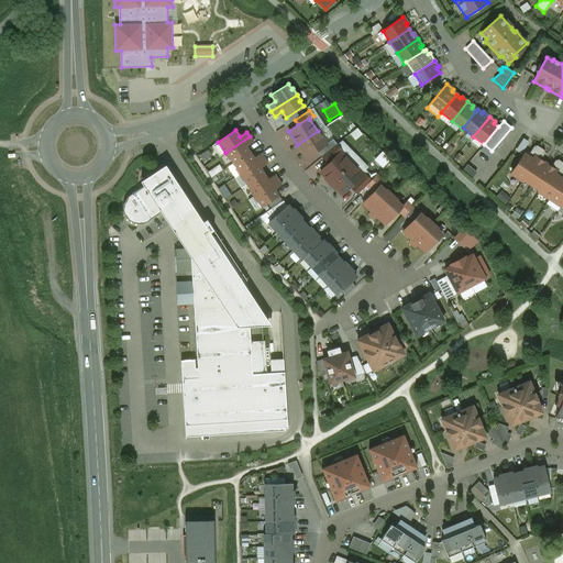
[(306,158),(317,151),(327,144),(318,131),(297,145),(306,158)]
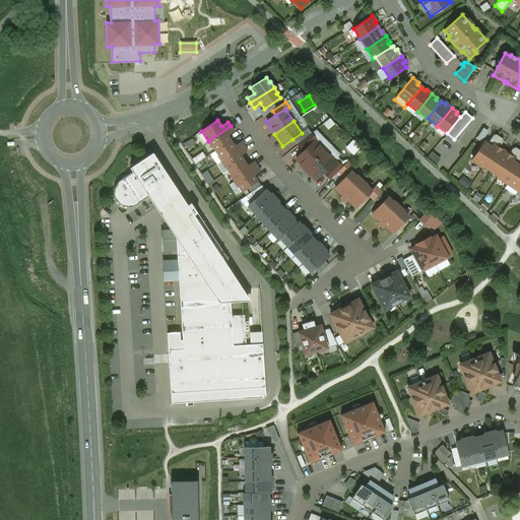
[(231,126),(208,141),(214,151),(231,140),(228,135),(234,131),(231,126)]
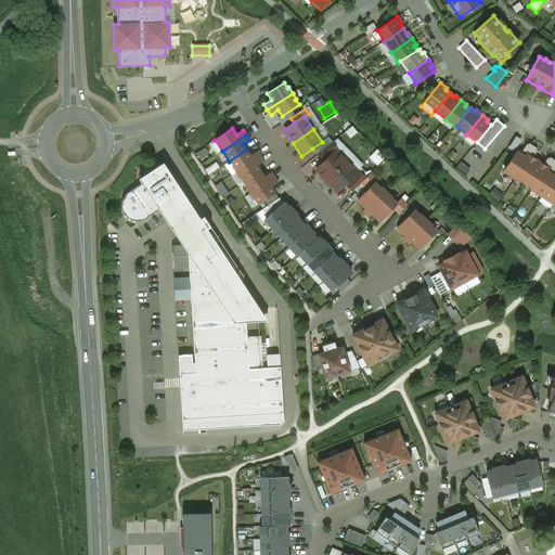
[(312,149),(317,155),(332,143),(332,142),(328,138),(322,142),(312,149)]
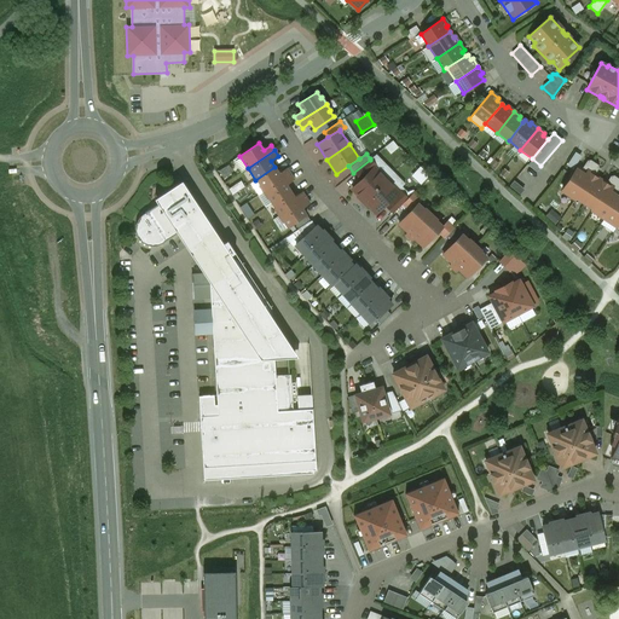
[(353,173),(360,180),(374,167),(374,168),(376,167),(370,160),(353,173)]
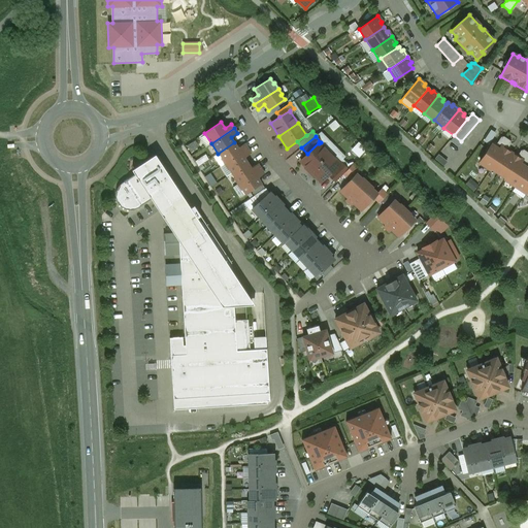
[(490,170),(493,166),(492,166),(497,159),(494,157),(506,138),(504,137),(503,136),(500,137),(494,146),(491,144),(480,162),(490,170)]
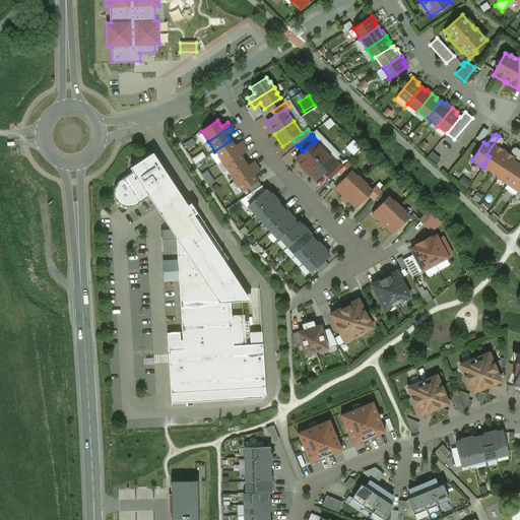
[(502,138),(499,136),(486,154),(490,156),(484,164),(485,164),(492,169),(504,151),(499,147),(503,142),(502,138)]
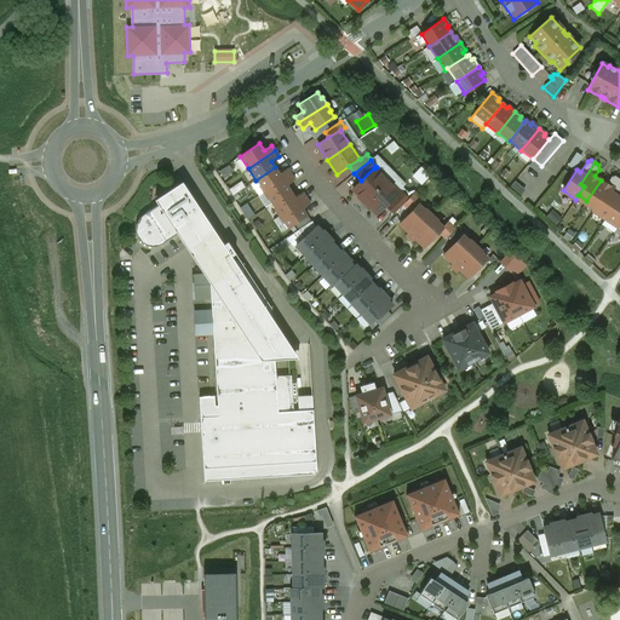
[(275,167),(256,181),(264,193),(291,174),(287,168),(279,173),(275,167)]
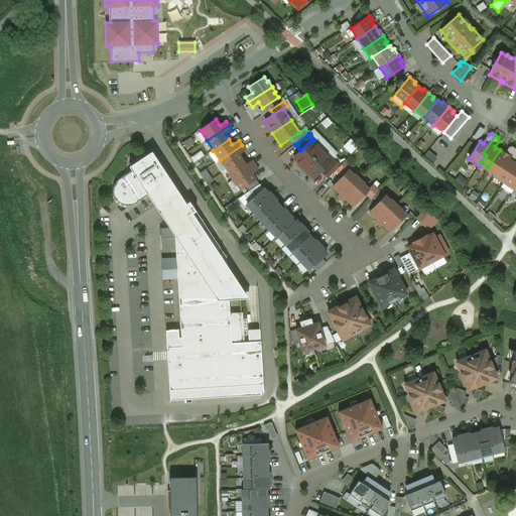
[(321,150),(311,140),(311,139),(300,150),(293,157),(303,168),(321,150)]
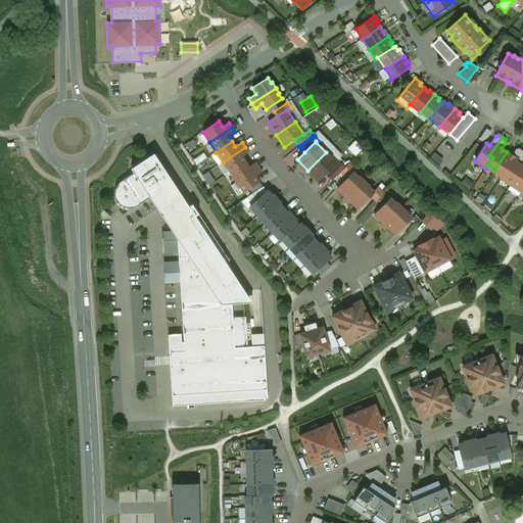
[(245,147),(223,162),(229,172),(246,161),(242,156),(248,152),(245,147)]
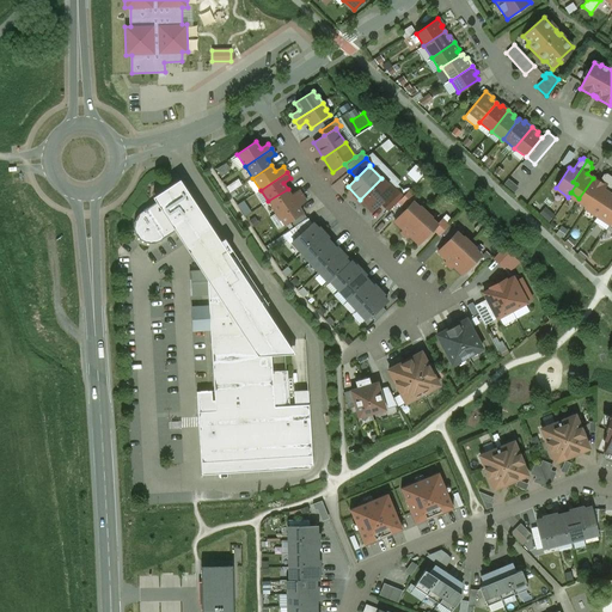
[(599,182),(593,178),(579,199),(587,203),(588,204),(593,196),(597,199),(610,176),(606,173),(603,175),(599,182)]
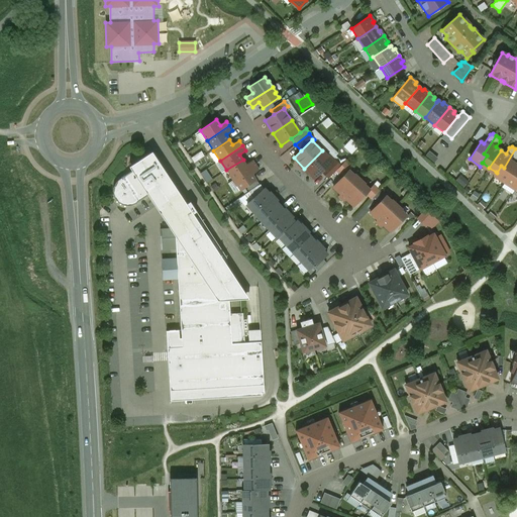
[(516,149),(515,148),(504,168),(501,166),(497,173),(496,172),(494,175),(504,182),(516,165),(513,163),(516,157),(516,149)]
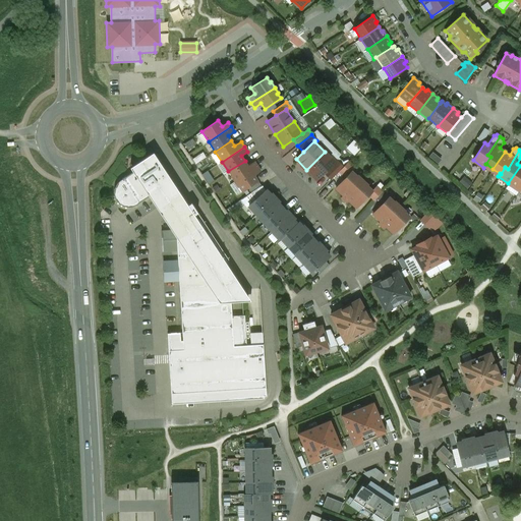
[(437,164),(441,159),(432,151),(427,156),(437,164)]
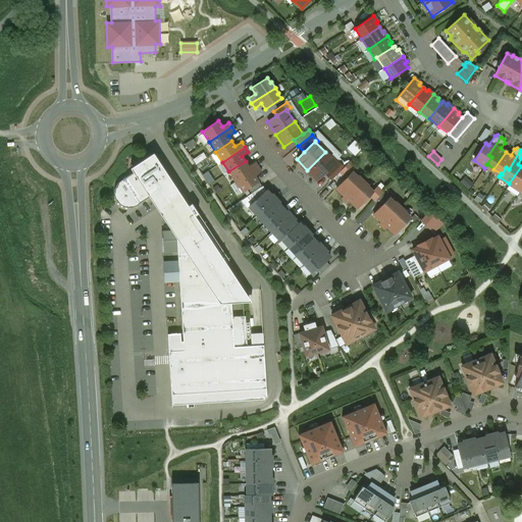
[(334,161),(325,152),(307,170),(316,180),(323,173),(335,162),(334,161)]
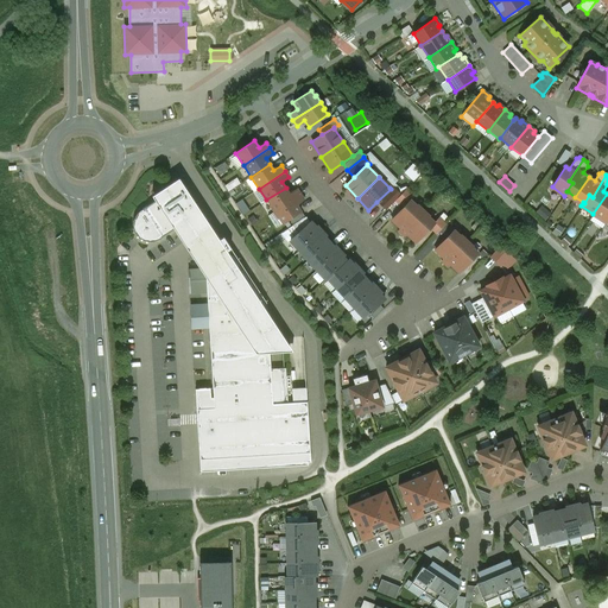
[(285,369),(270,369),(268,353),(292,352),(266,312),(266,303),(229,248),(230,248),(222,236),(219,240),(213,230),(178,179),(152,196),(156,201),(137,214),(134,217),(132,225),(133,228),(137,235),(139,239),(146,241),(151,241),(154,241),(173,229),(187,248),(206,278),(206,295),(207,295),(207,304),(208,329),(209,337),(213,398),(211,398),(210,387),(195,388),(201,473),(308,466),(308,462),(311,462),(306,388),(292,388),(293,403),(286,403),(285,369)]
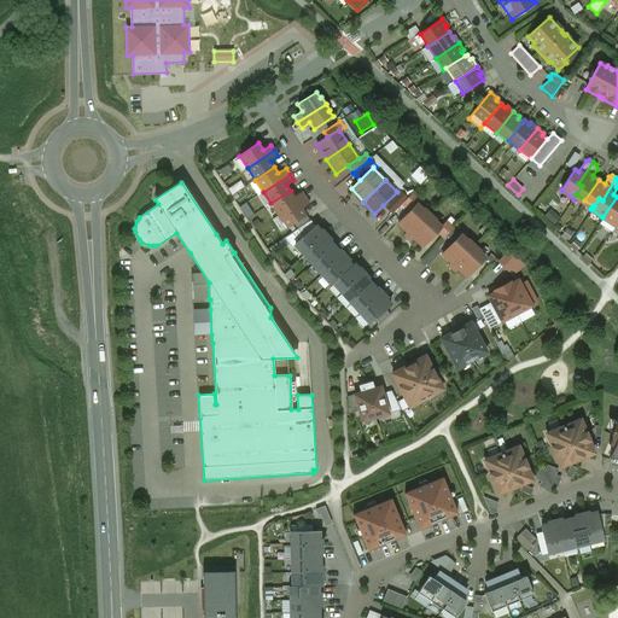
[(398,190),(396,191),(397,192),(383,205),(392,214),(401,204),(407,198),(398,190)]
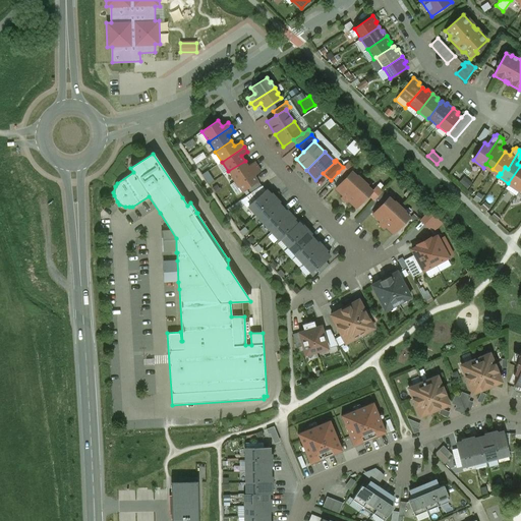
[(245,161),(228,171),(235,181),(257,167),(254,162),(248,166),(245,161)]
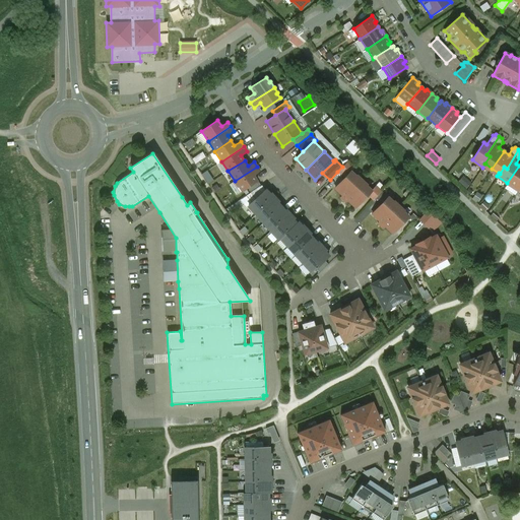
[(347,160),(342,167),(337,172),(344,178),(350,172),(354,167),(347,160)]
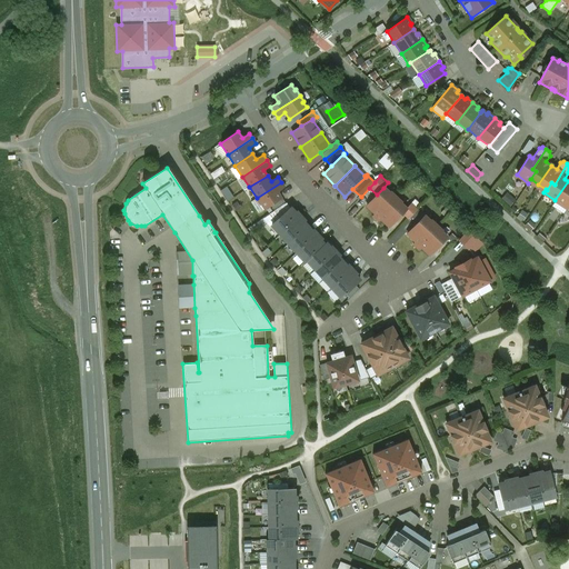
[(568,182),(568,181),(555,200),(567,209),(568,205),(568,202),(568,182)]
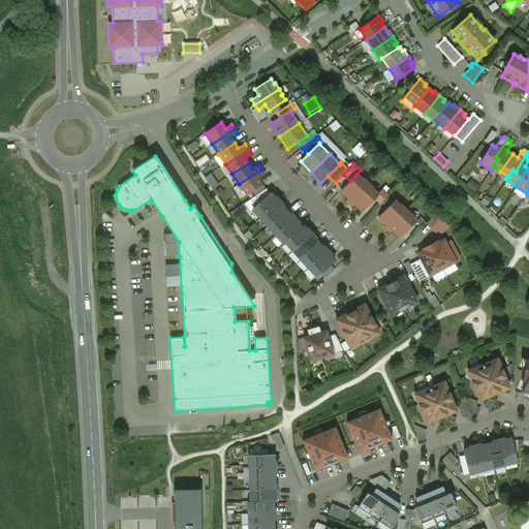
[(261,169),(239,184),(246,194),(252,191),(261,184),(258,178),(265,174),(261,169)]
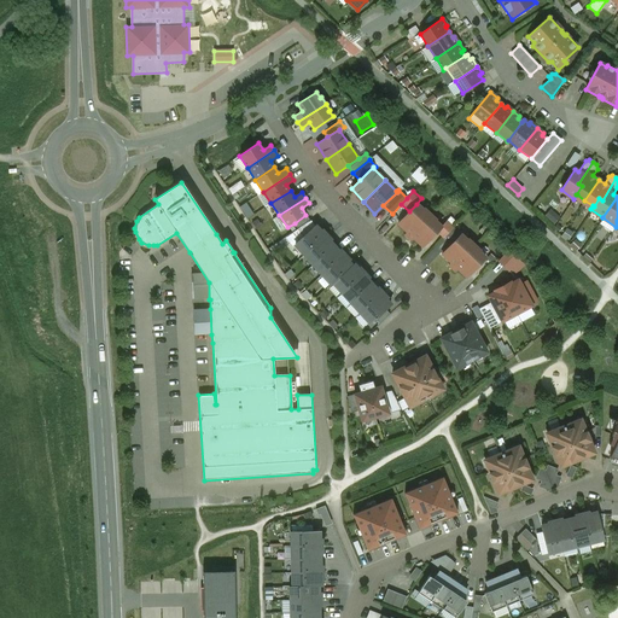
[(407,238),(430,214),(424,209),(423,210),(417,204),(409,211),(397,223),(407,233),(404,235),(407,238)]
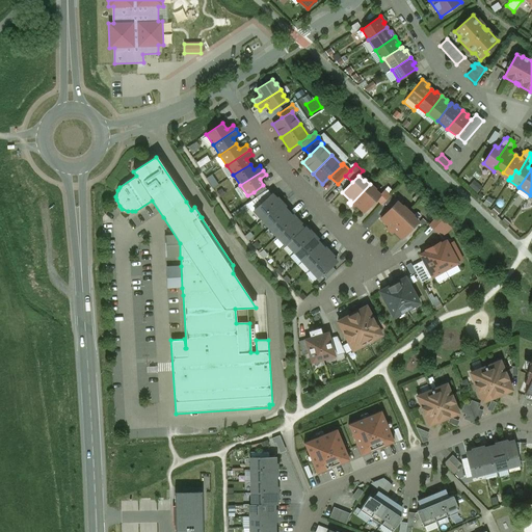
[(374,189),(370,184),(350,205),(352,207),(355,205),(364,212),(375,200),(379,195),(373,189),(374,189)]
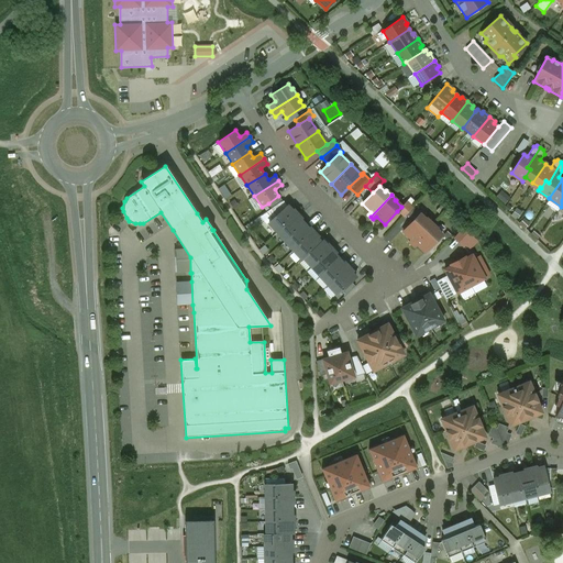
[(273,219),(286,207),(278,196),(268,203),(272,209),(266,212),(273,219)]
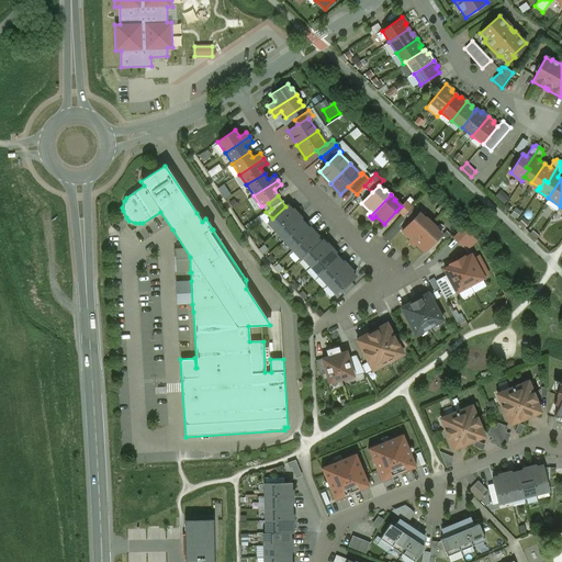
[(412,206),(406,201),(401,206),(396,211),(403,216),(412,206)]
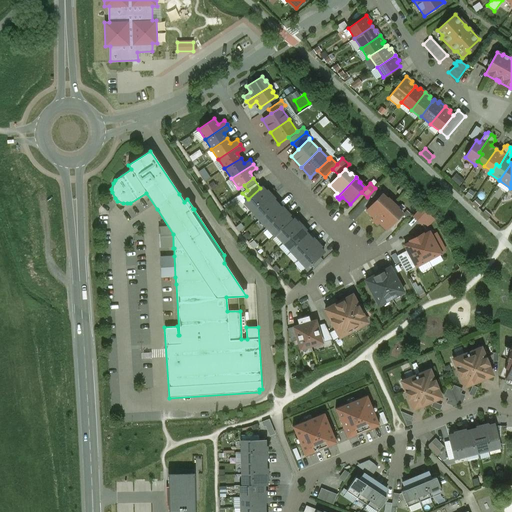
[(244,203),(253,212),(271,195),(269,192),(268,193),(266,191),(262,187),(260,188),(248,199),(244,203)]
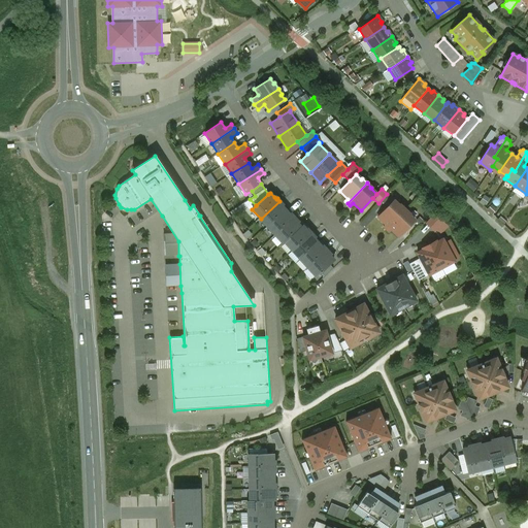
[(386,230),(404,209),(400,205),(399,205),(393,200),(377,218),(386,225),(383,228),(386,230)]
